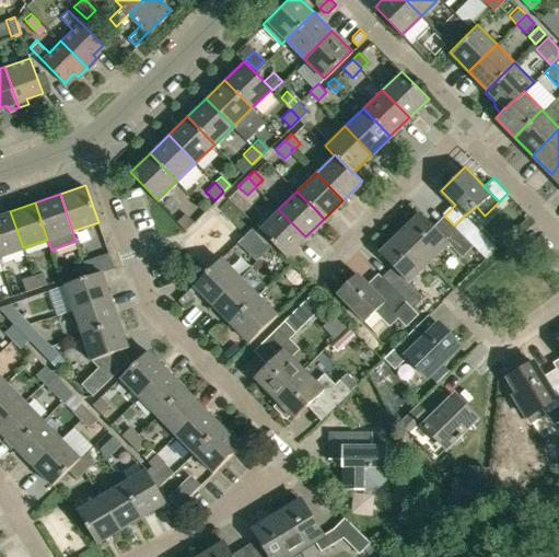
[(286,256),(305,236),(278,209),(259,229),(286,256)]
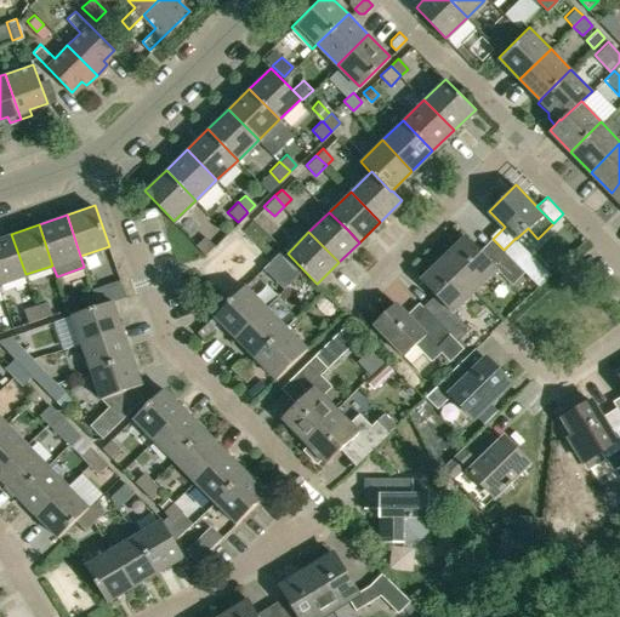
[(11,234),(0,238),(0,283),(26,274),(11,234)]
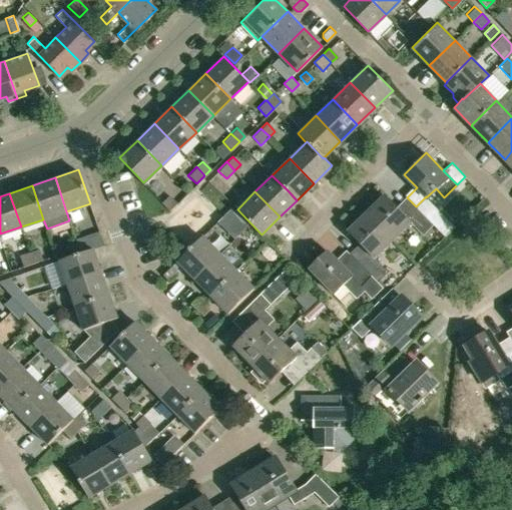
[(416,206),(413,203),(403,213),(384,193),(365,211),(392,238),(410,221),(422,233),(433,223),(416,206)]
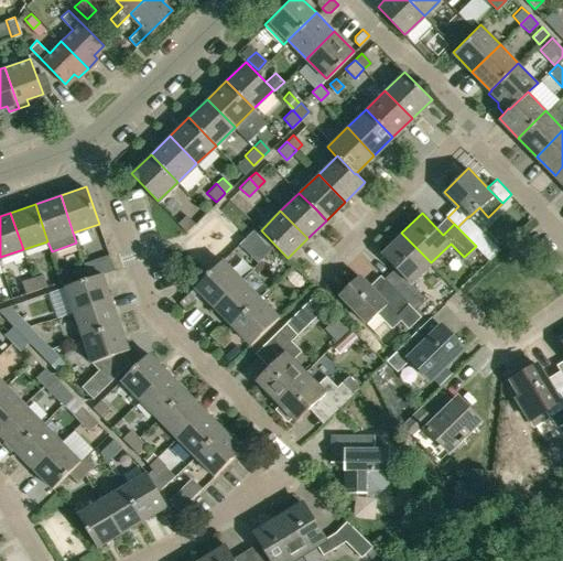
[(195,222),(186,214),(179,222),(186,230),(195,222)]
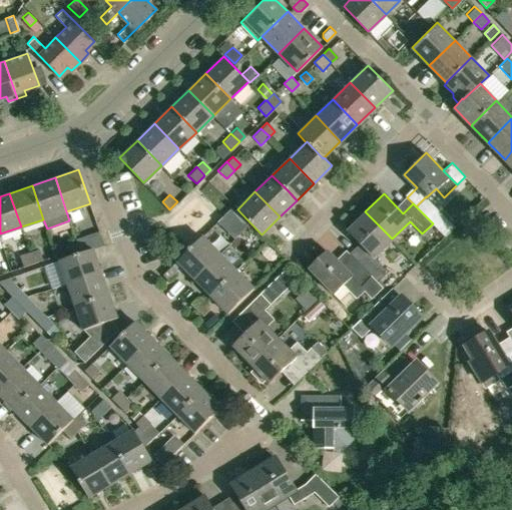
[(224,226),(238,212),(232,206),(218,220),(224,226)]
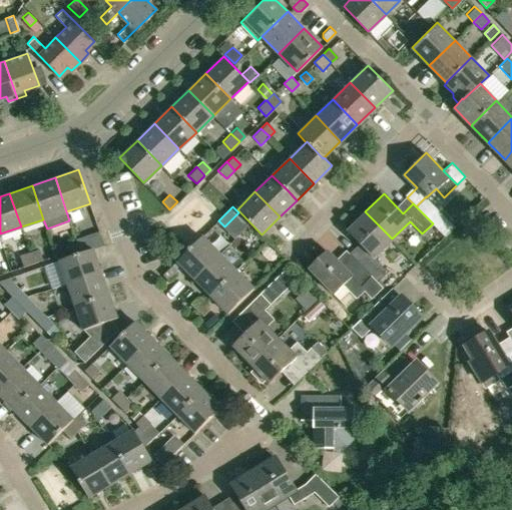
[(374,257),(392,238),(365,211),(347,229),(368,250),(358,262),(377,281),(388,271),(374,257)]
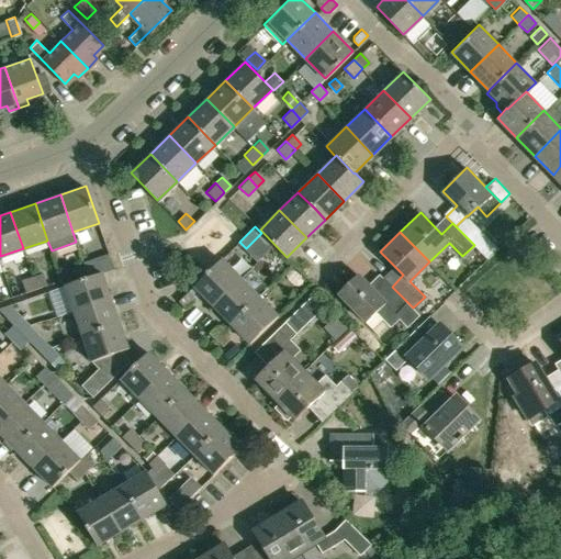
[(486,236),(475,246),(486,257),(496,246),(486,236)]
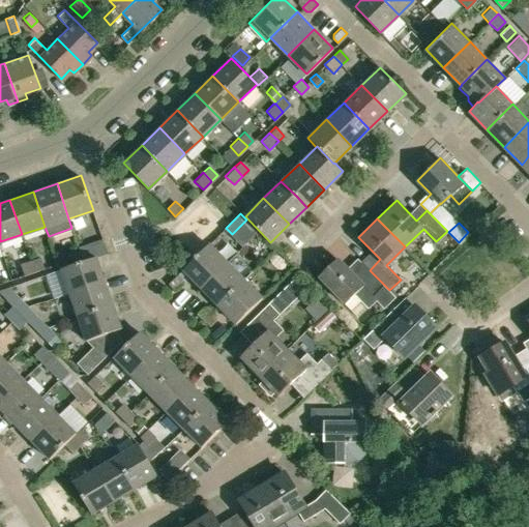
[(200,287),(226,261),(208,242),(182,268),(200,287)]
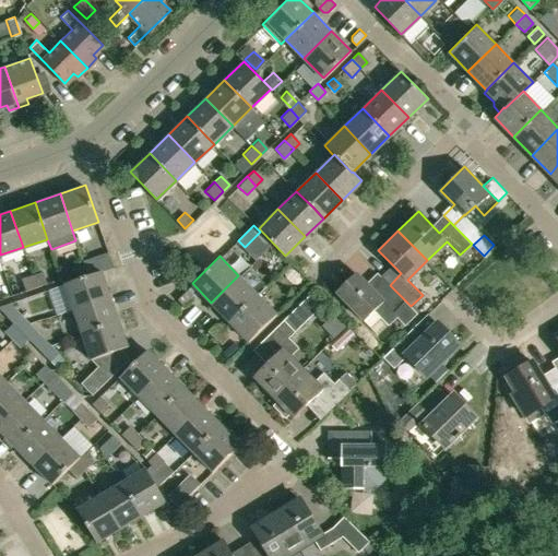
[(87,274),(98,271),(95,260),(84,263),(87,274)]
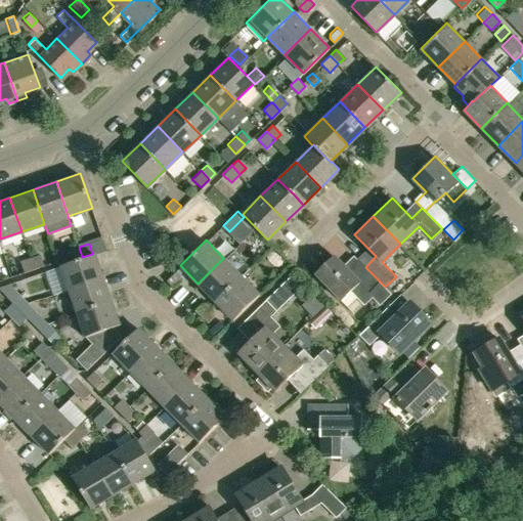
[(73,260),(82,257),(79,247),(69,250),(73,260)]
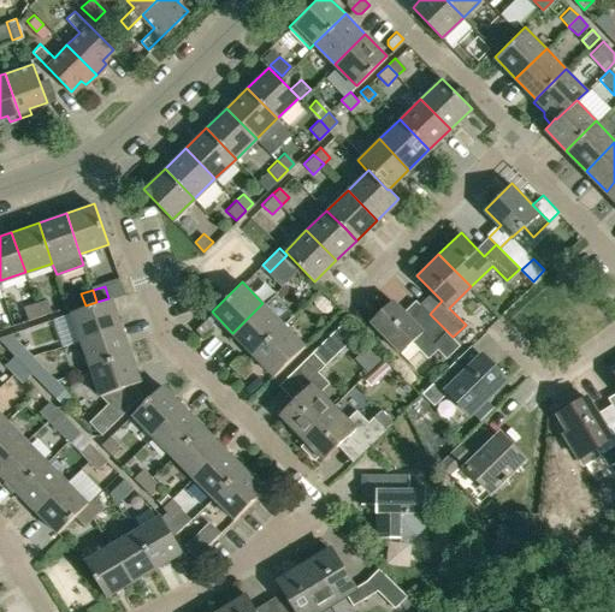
[(71,310),(81,339),(120,325),(111,297),(108,298),(96,302),(86,306),(71,310)]
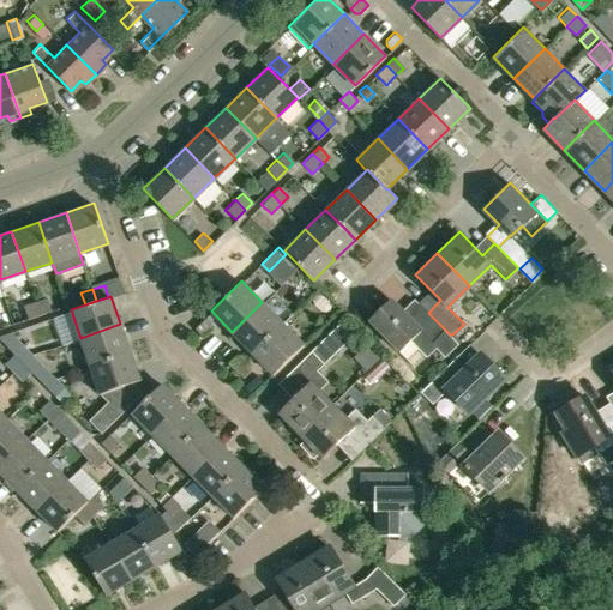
[(35,301),(40,313),(50,309),(47,297),(35,301)]
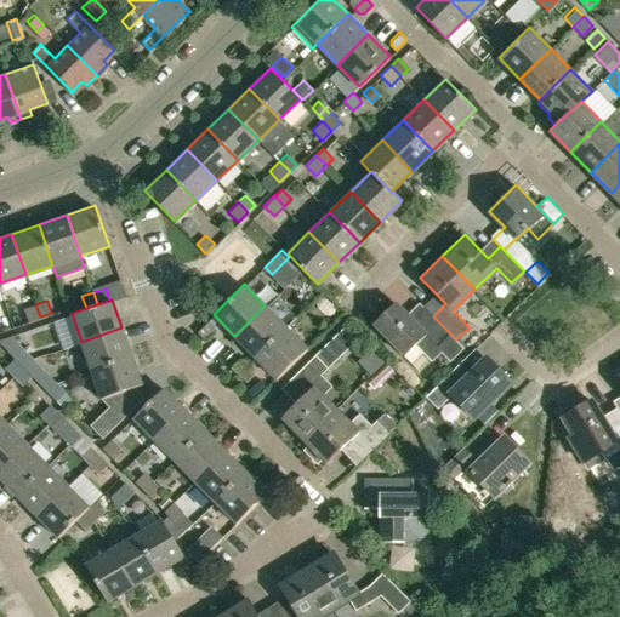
[(456,340),(433,316),(428,312),(416,324),(396,302),(374,323),(403,354),(415,343),(428,356),(437,347),(447,356),(460,343),(456,340)]
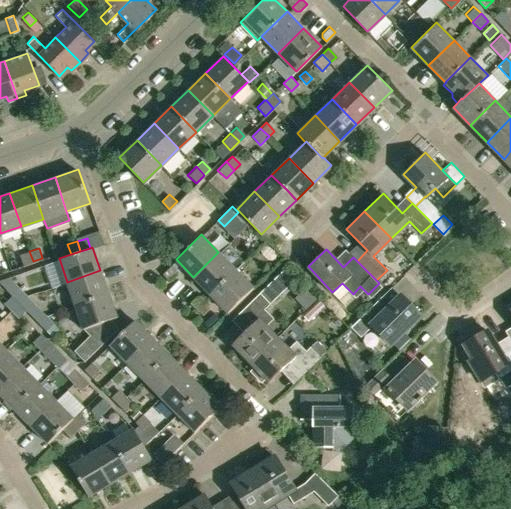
[(21,265),(33,261),(29,251),(18,256),(21,265)]
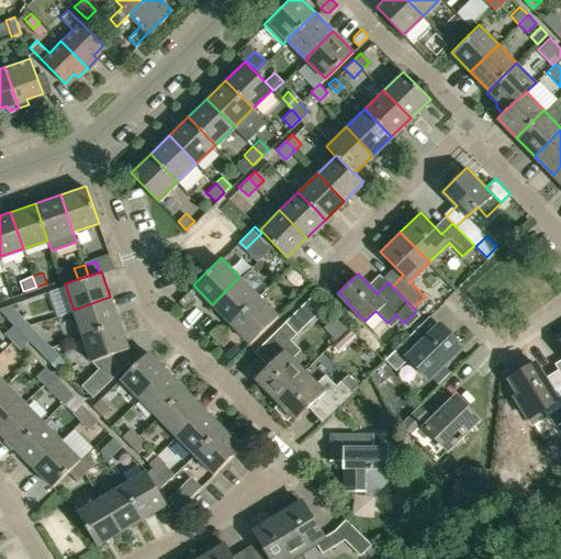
[(231,323),(258,295),(239,277),(212,304),(231,323)]
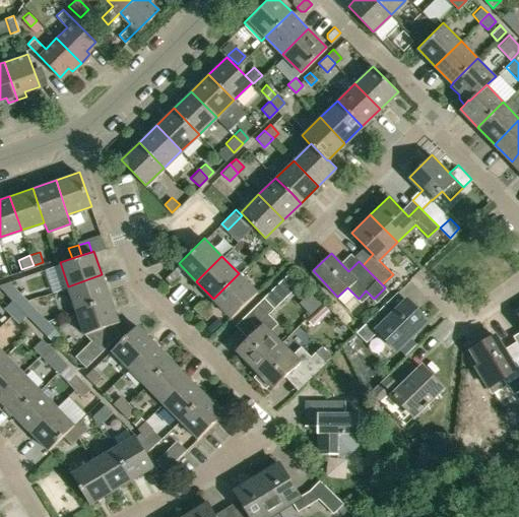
[(178,272),(174,268),(165,277),(171,283),(178,276),(178,272)]
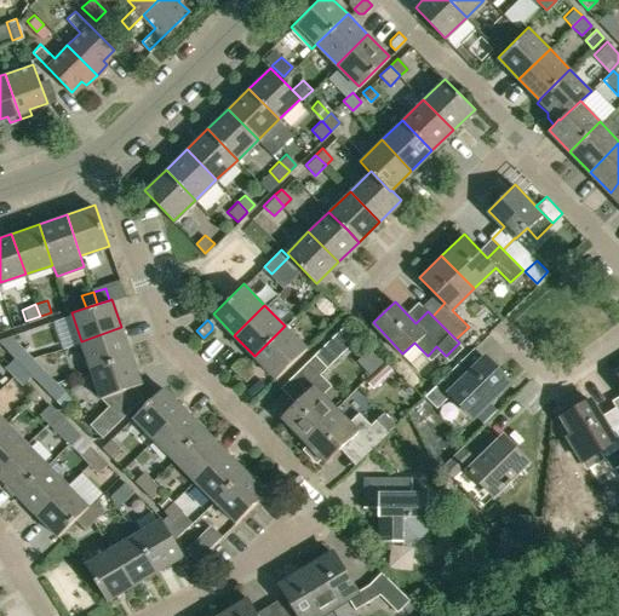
[(331,384),(320,373),(356,338),(344,324),(285,381),(301,397),(281,416),(303,438),(336,407),(322,392),(331,384)]
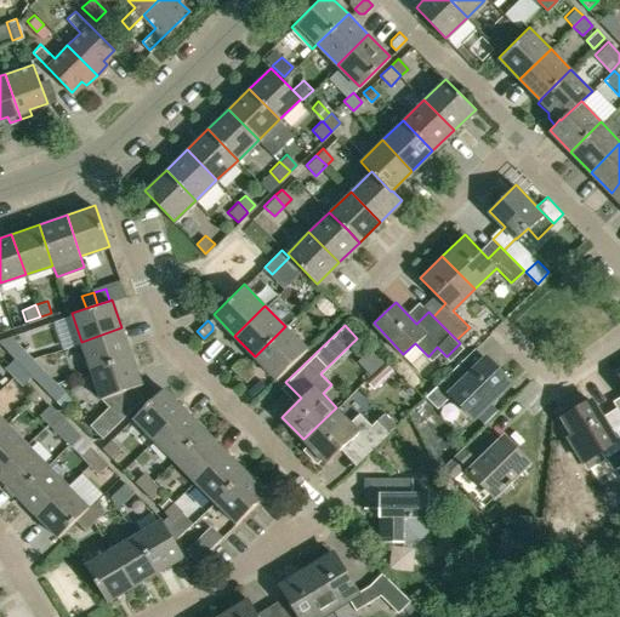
[(285,326),(255,356),(276,377),(307,348),(285,326)]
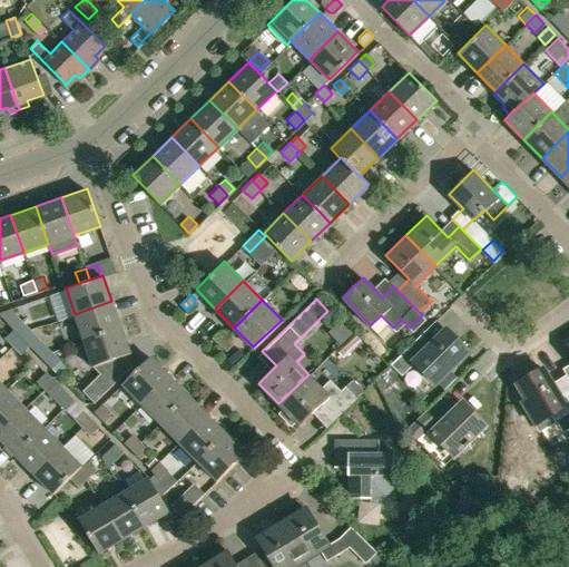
[(84,339),(120,326),(111,301),(75,314),(84,339)]
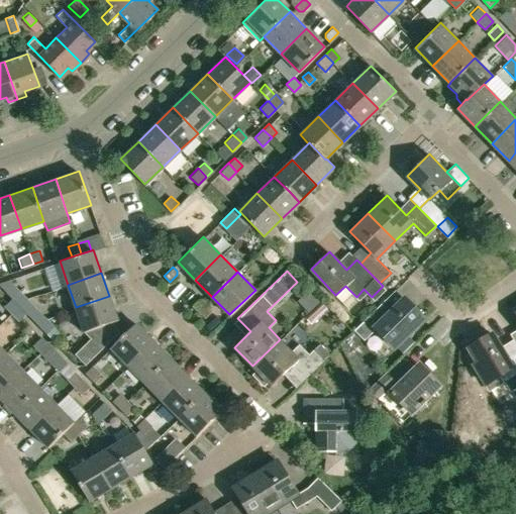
[(20,304),(26,299),(19,291),(13,297),(20,304)]
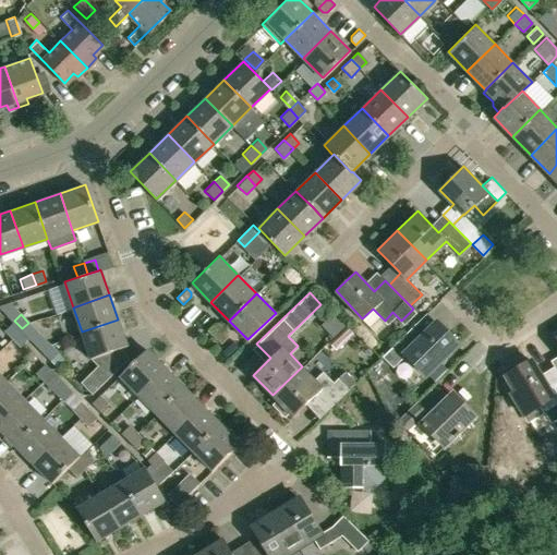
[(118,320),(82,332),(91,358),(126,345),(118,320)]
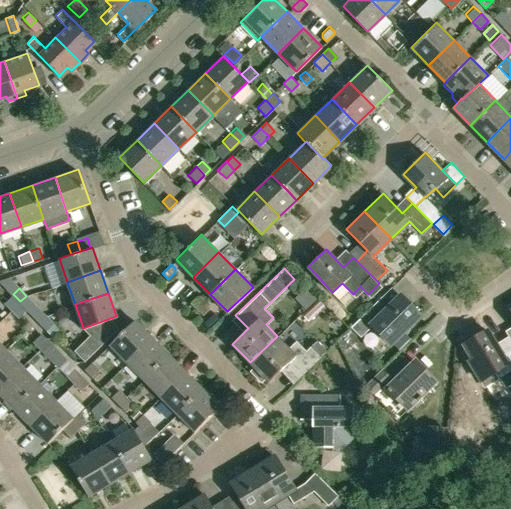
[(10,311),(20,301),(13,294),(3,304),(10,311)]
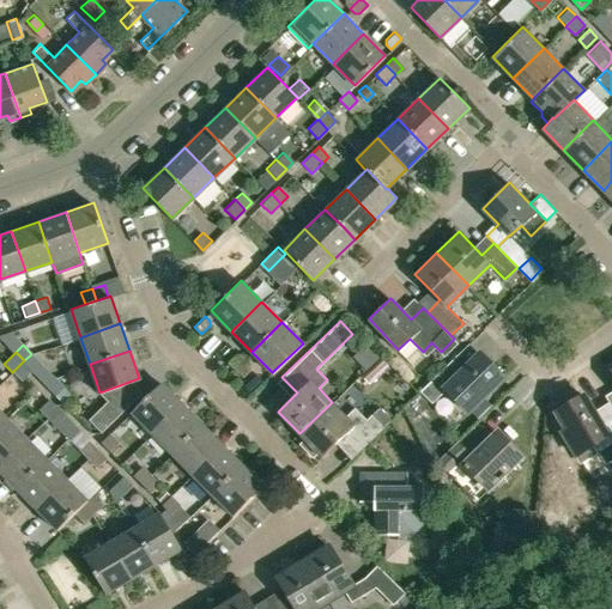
[(235,369),(246,358),(241,352),(236,352),(228,360),(235,369)]
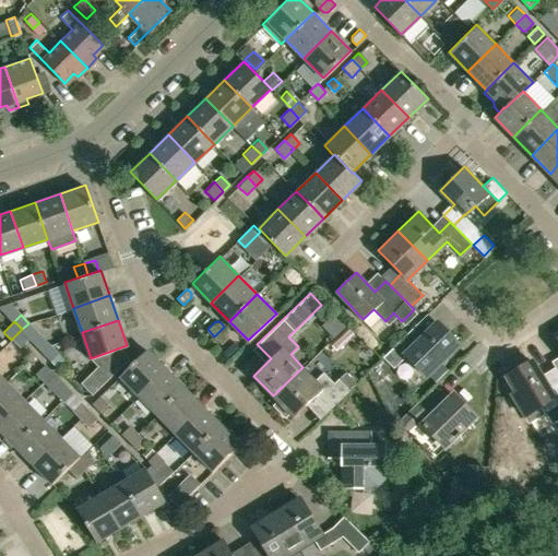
[(405,333),(382,356),(393,367),(405,354),(425,374),(458,342),(438,321),(415,344),(405,333)]
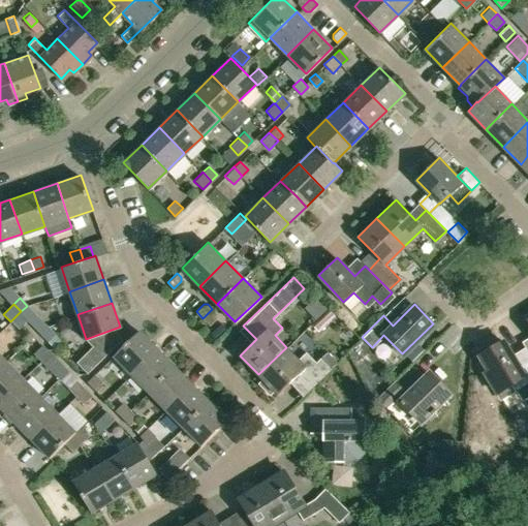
[(21,311),(28,318),(34,313),(27,306),(21,311)]
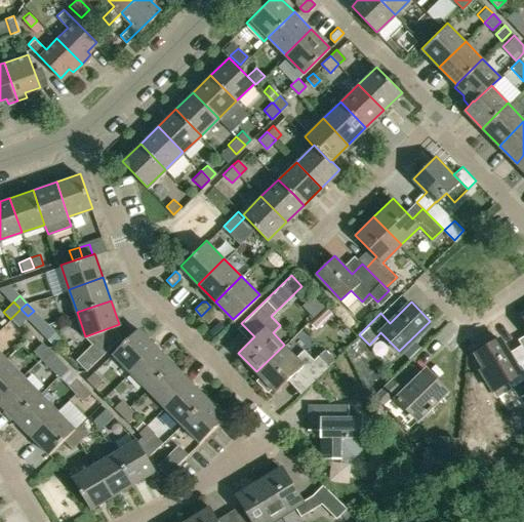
[(314,317),(310,321),(316,327),(326,318),(333,311),(332,309),(327,304),(326,305),(316,315),(314,317)]
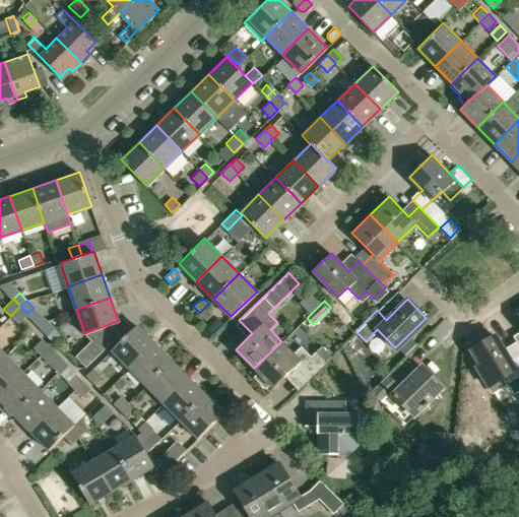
[(208,304),(199,313),(205,319),(212,312),(212,308),(208,304)]
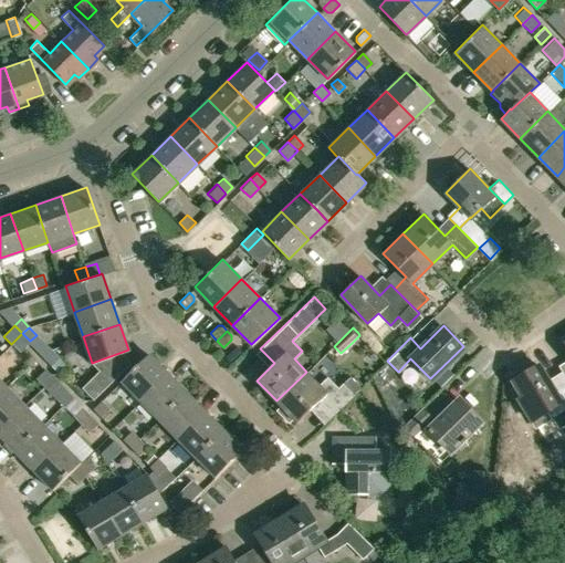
[(19,352),(30,341),(22,333),(11,344),(19,352)]
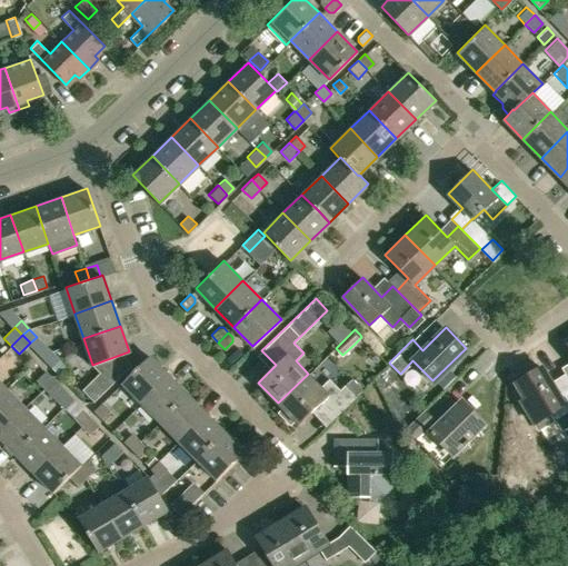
[(51,350),(41,359),(49,367),(59,358),(51,350)]
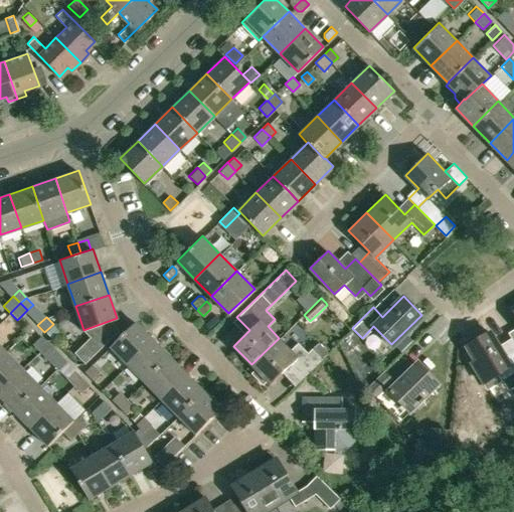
[(128,363),(153,339),(135,321),(110,346),(128,363)]
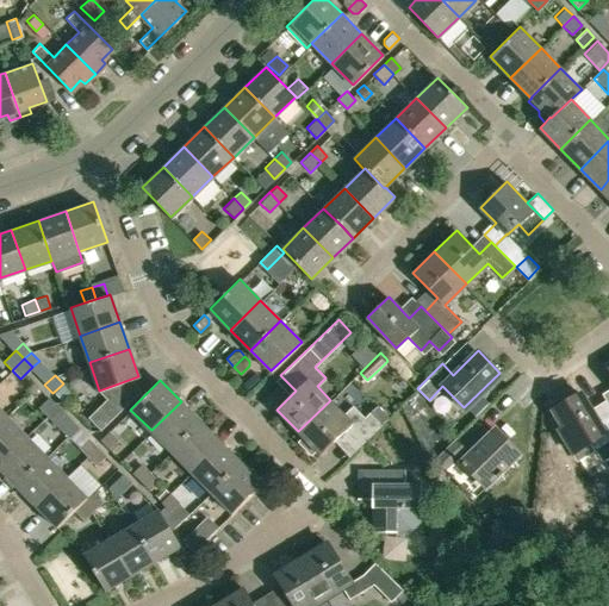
[(608,414),(600,422),(580,392),(552,408),(563,425),(558,428),(573,453),(590,442),(602,461),(608,456),(608,414)]
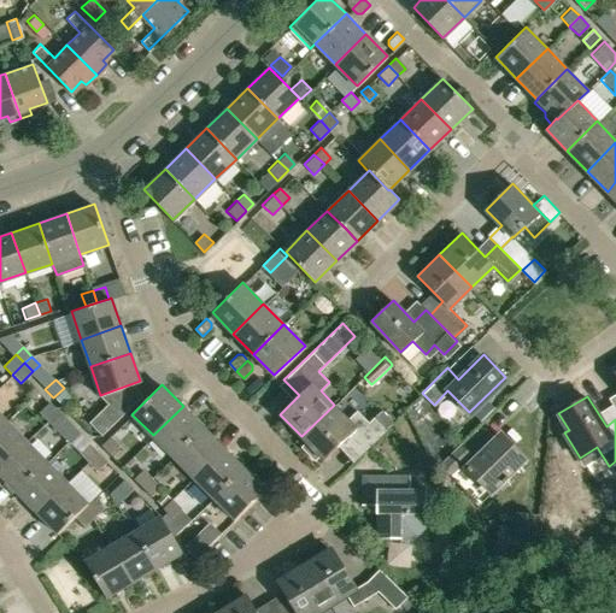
[(112,400),(91,422),(101,434),(124,412),(112,400)]
